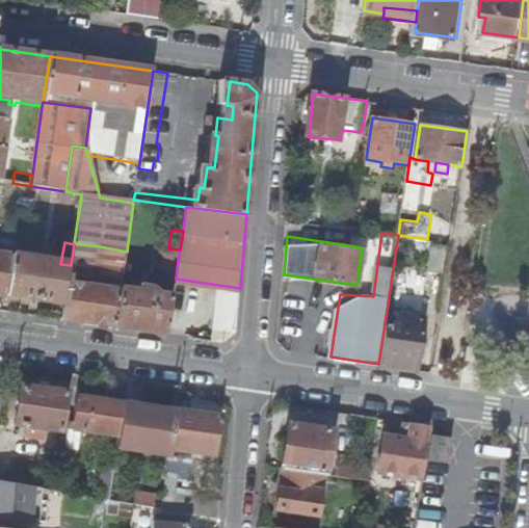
[(446,246),(431,243),(427,269),(443,271),(446,246)]
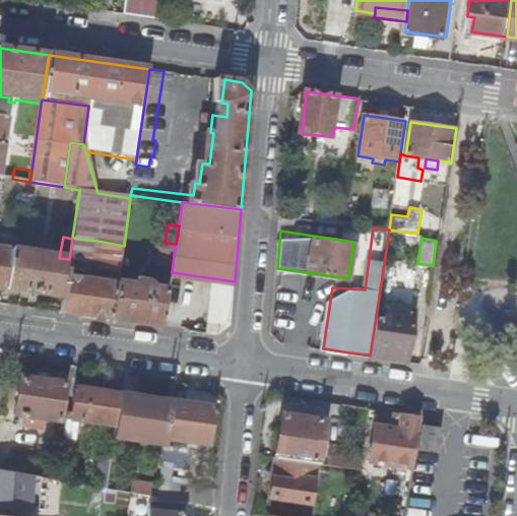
[(63,299),(60,312),(112,319),(118,283),(124,246),(98,241),(90,282),(66,279),(63,299)]
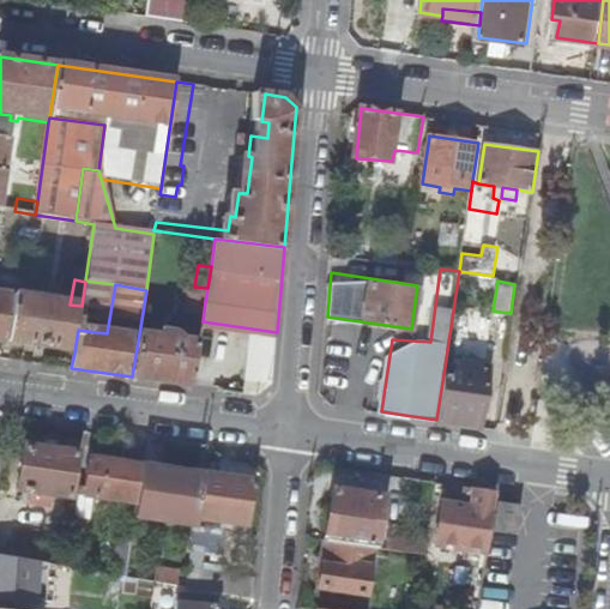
[(205,302),(207,288),(194,287),(192,300),(205,302)]
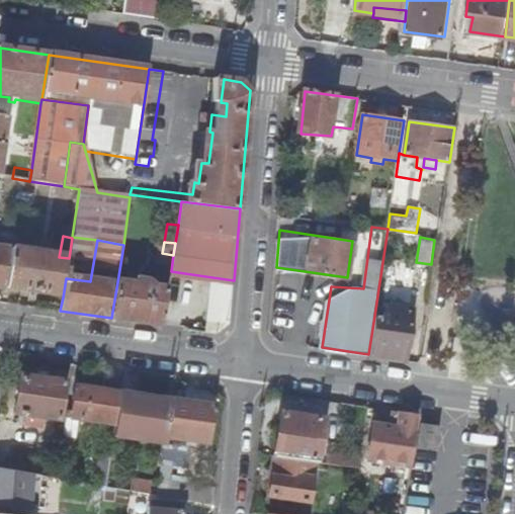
[(59,257),(0,248),(0,288),(63,297),(66,278),(69,258),(59,257)]
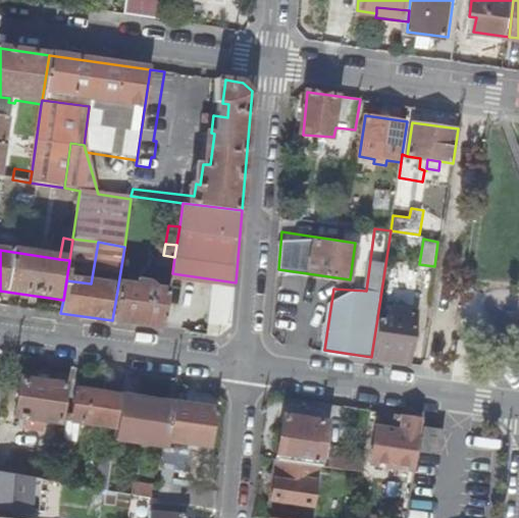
[(118,285),(112,320),(164,328),(169,293),(153,290),(152,286),(149,281),(131,278),(130,286),(118,285)]
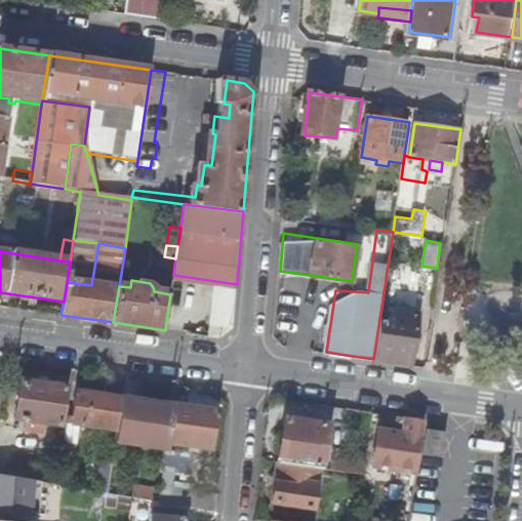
[(233,329),(237,284),(215,281),(211,328),(233,329)]
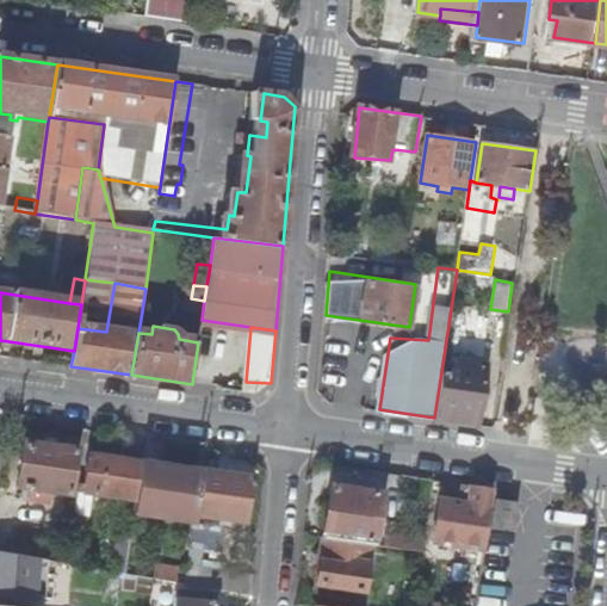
[(441,372),(434,418),(479,424),(488,364),(464,360),(462,376),(441,372)]
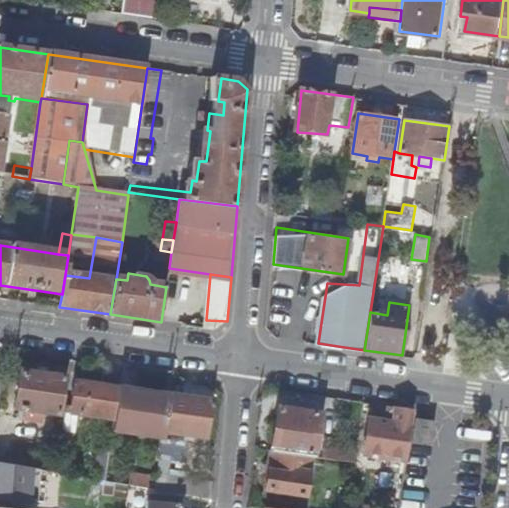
[(65,378),(19,371),(14,409),(25,411),(25,416),(40,419),(41,412),(59,416),(65,378)]
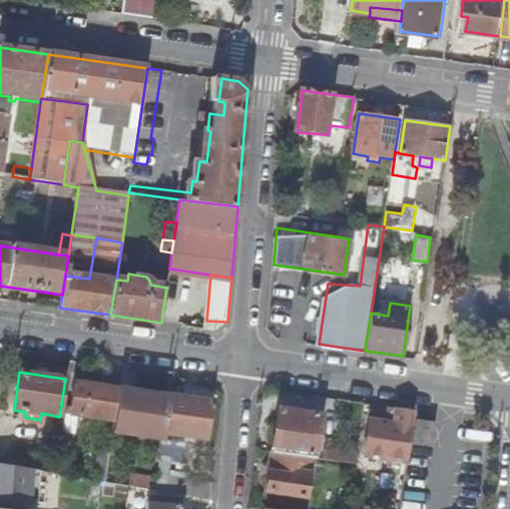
[(60,450),(59,459),(71,461),(75,431),(77,430),(78,416),(116,421),(120,390),(77,383),(72,415),(66,413),(63,434),(60,450)]
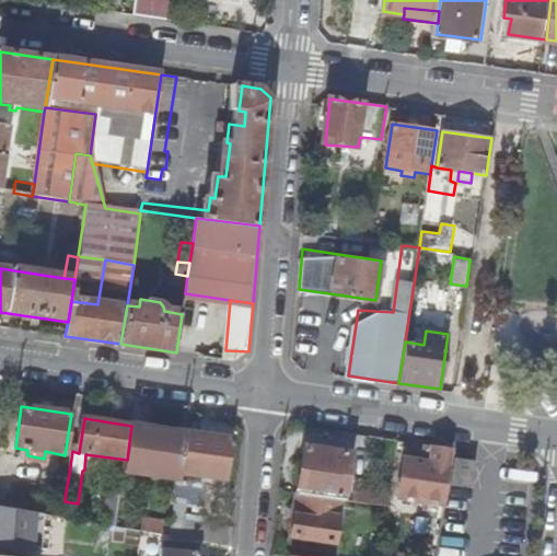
[(131,426),(127,460),(126,473),(180,482),(181,473),(186,433),(131,426)]
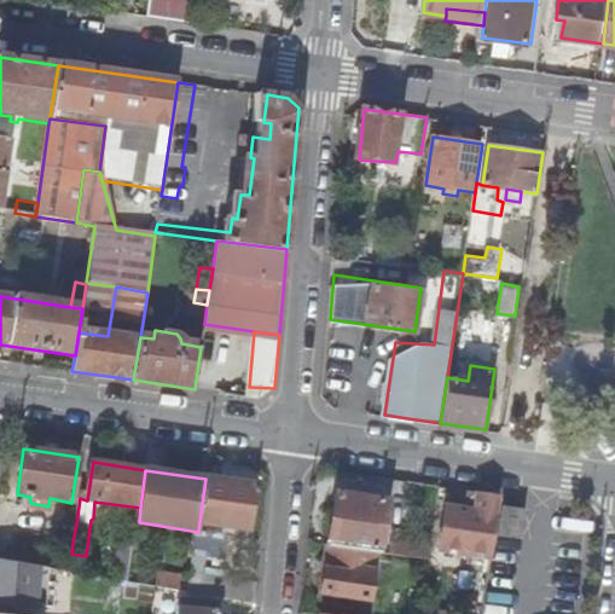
[(256,486),(206,479),(199,522),(250,531),(256,486)]
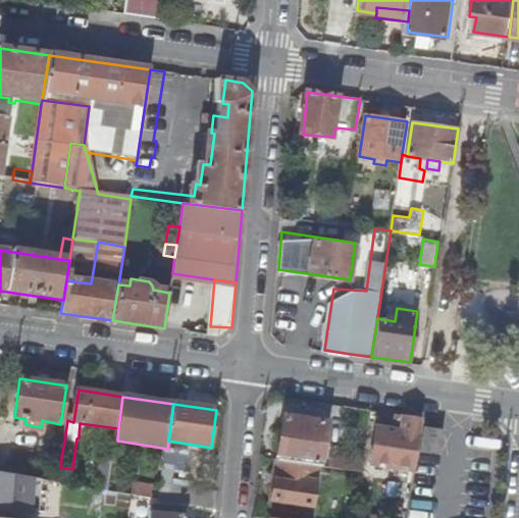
[(419,416),(402,413),(400,427),(396,430),(392,430),(375,428),(371,463),(414,467),(415,454),(419,416)]
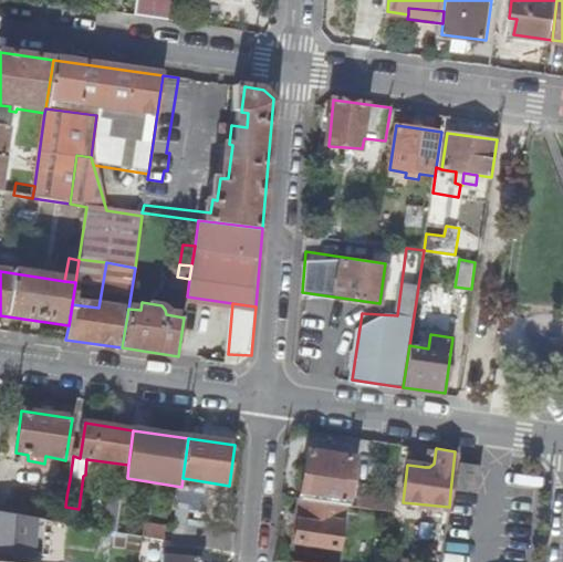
[(434,464),(436,448),(427,448),(425,467),(429,467),(434,464)]
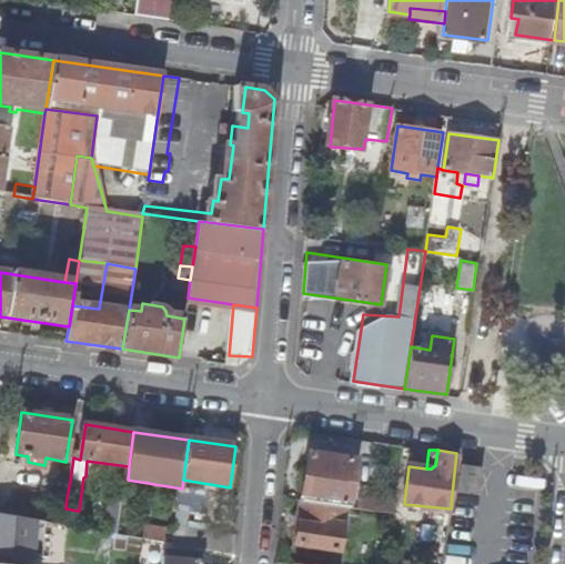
[(312,452),(304,501),(349,510),(352,510),(356,486),(361,460),(312,452)]
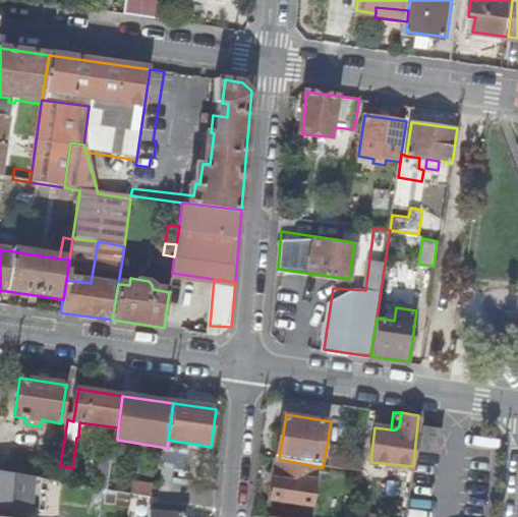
[(440,429),(420,427),(418,449),(437,451),(440,429)]
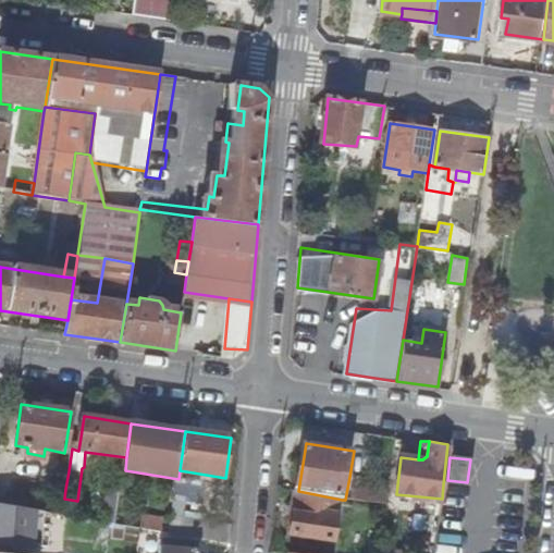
[(352,501),(362,503),(366,480),(356,478),(352,501)]
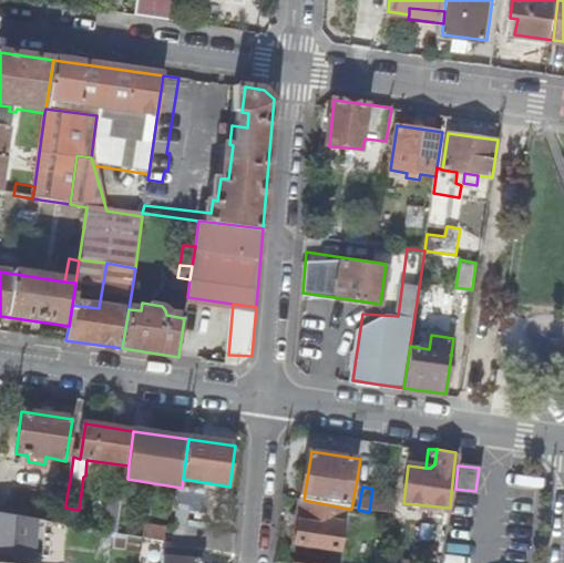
[(372,489),(369,512),(393,517),(396,492),(372,489)]
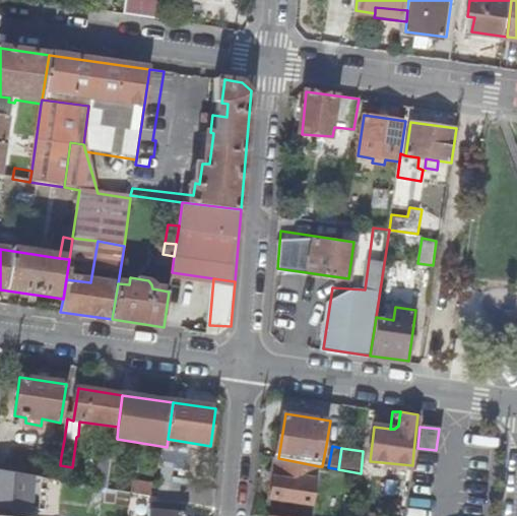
[(116,449),(113,469),(132,472),(134,461),(124,459),(125,450),(116,449)]
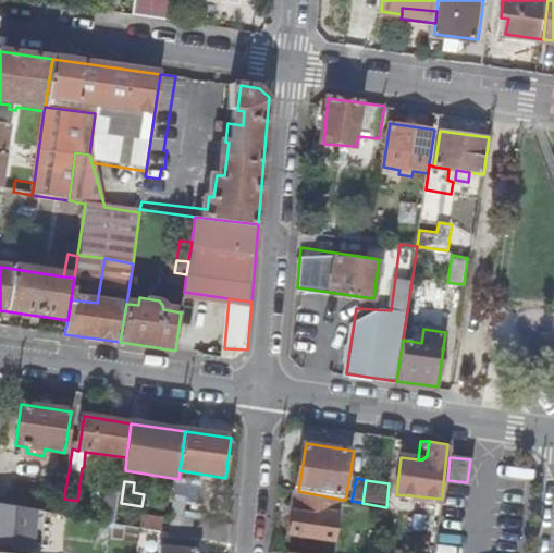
[(342,500),(298,491),(293,533),(337,537),(342,500)]
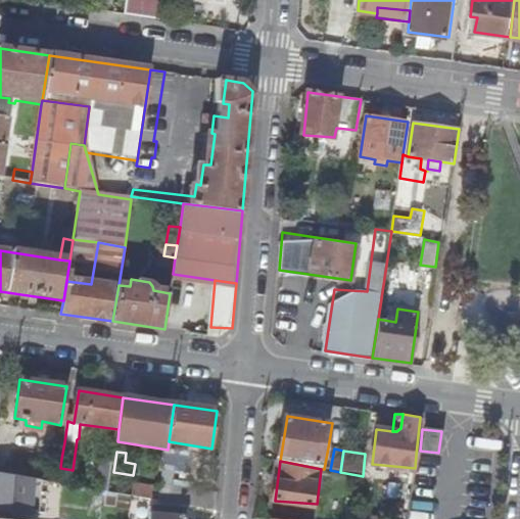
[(0,474),(0,512),(30,515),(31,505),(37,505),(38,492),(31,492),(33,480),(0,474)]
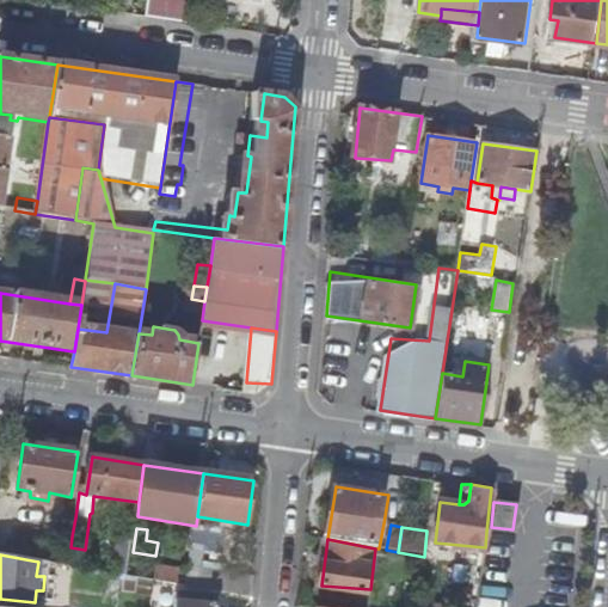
[(159,580),(189,583),(190,570),(160,565),(159,580)]
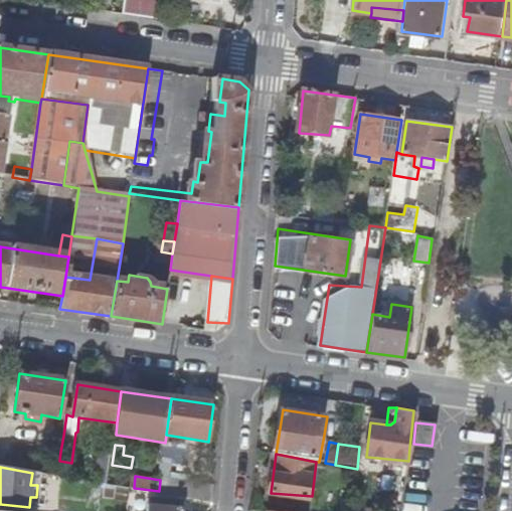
[(181,510),(182,506),(175,506),(175,499),(150,497),(149,504),(140,503),(139,510),(181,510)]
